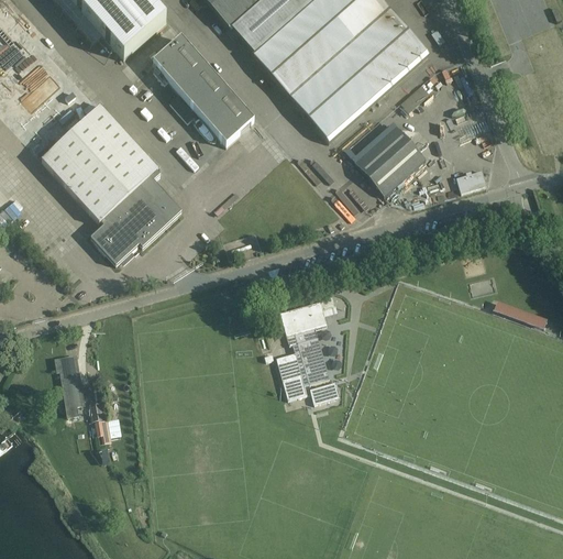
[(123,58),(166,21),(147,0),(56,0),(92,42),(101,34),(123,58)]
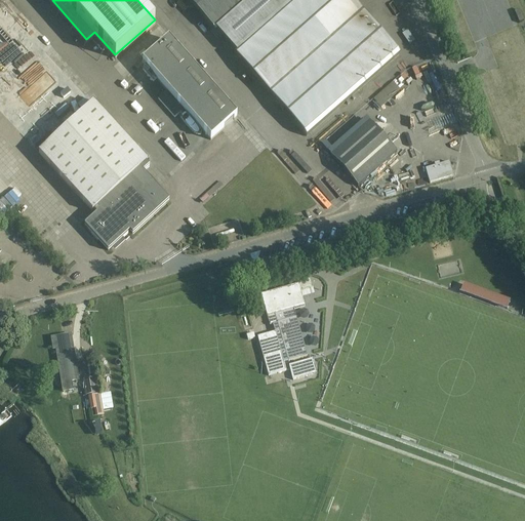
[(189,0),(213,29),(246,0),(189,0)]
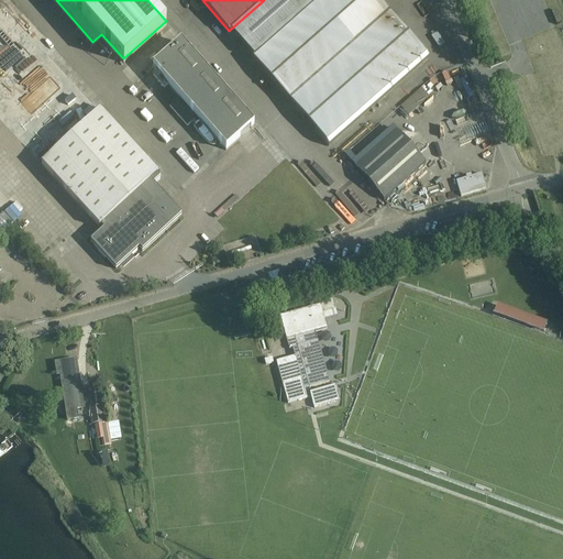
[(265,0),(233,29),(254,51),(251,54),(329,142),(428,54),(379,0),(265,0)]
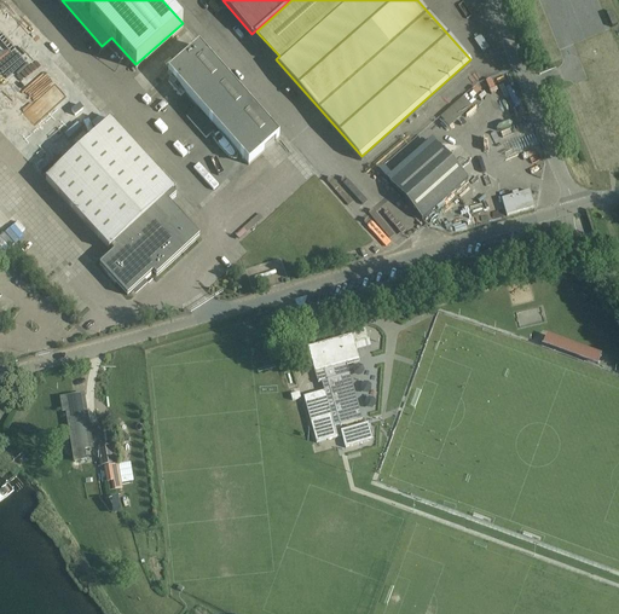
[(198,41),(168,69),(248,160),(279,133),(198,41)]
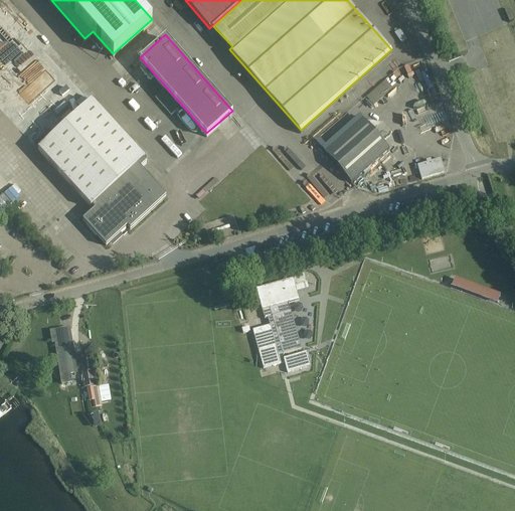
[(45,65),(19,90),(28,100),(54,75),(45,65)]
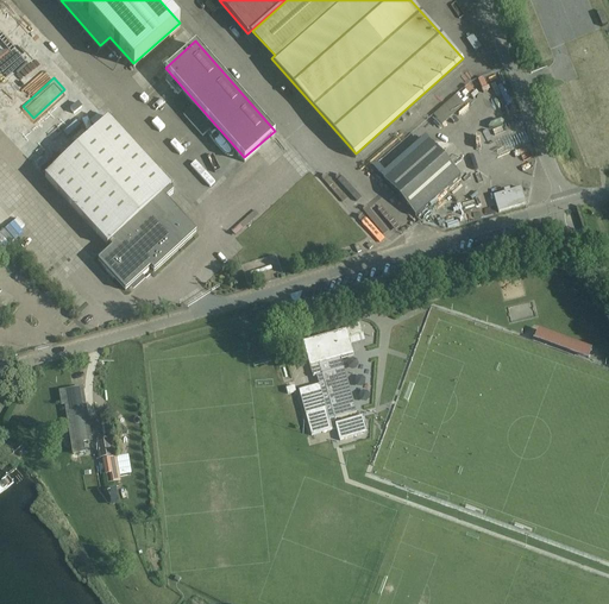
[(440,119),(464,101),(457,90),(433,108),(440,119)]
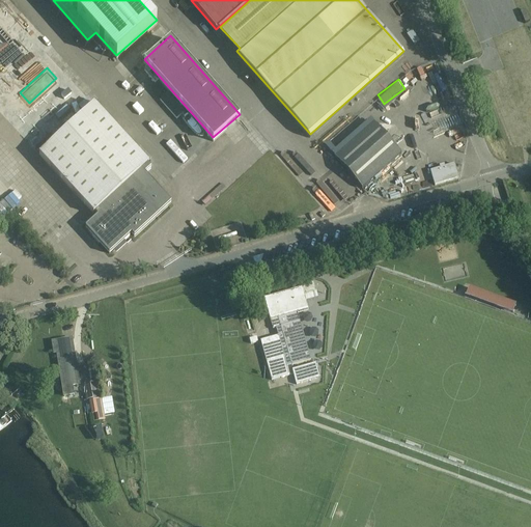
[(109,250),(131,230),(134,232),(171,198),(145,170),(150,164),(91,98),(36,148),(92,210),(93,209),(96,212),(84,223),(109,250)]
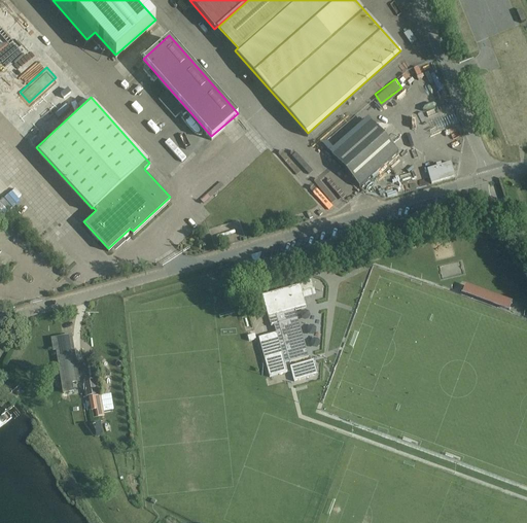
[(371,118),(331,152),(359,184),(398,149),(371,118)]
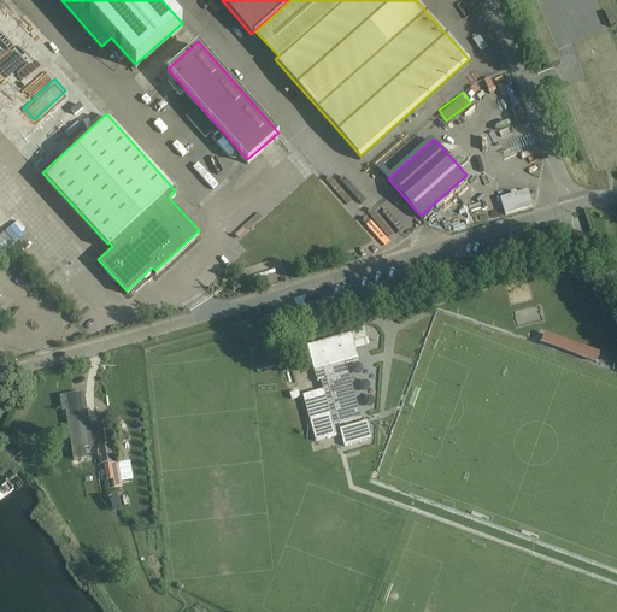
[(198,158),(192,164),(212,184),(218,180),(198,158)]
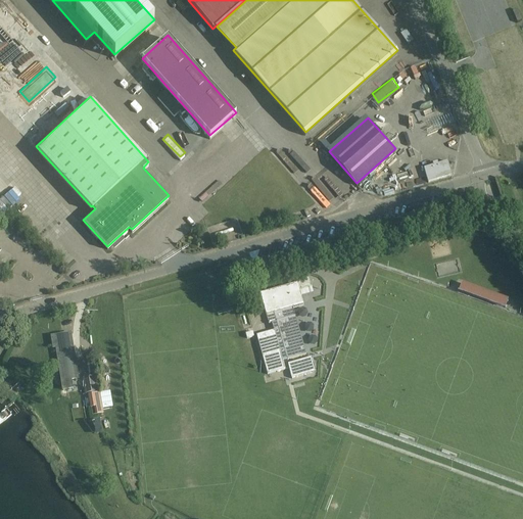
[(428,179),(452,172),(447,157),(424,164),(428,179)]
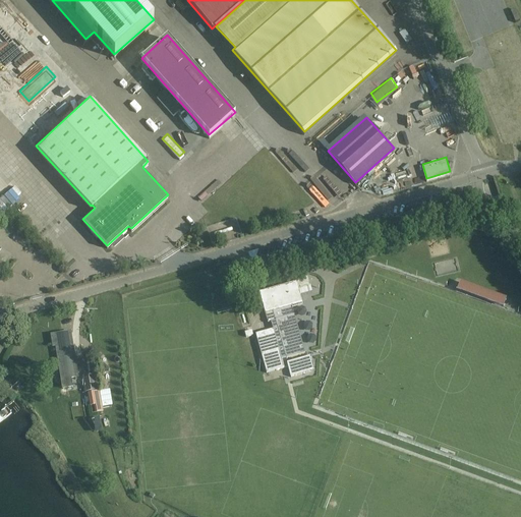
[(6,189),(0,194),(0,212),(15,198),(6,189)]
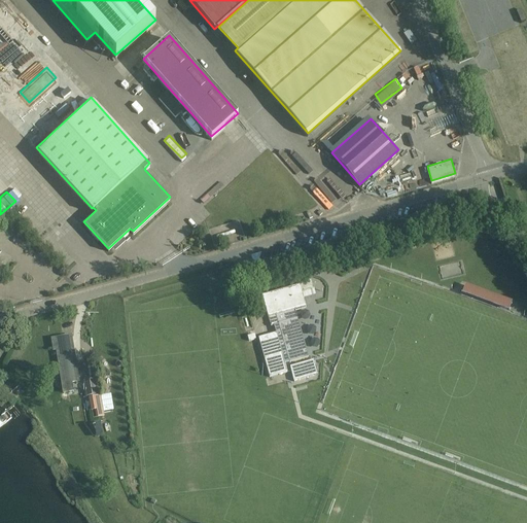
[(281,328),(289,358),(308,353),(294,307),(306,304),(302,288),(313,285),(311,275),(299,278),(300,282),(262,292),(271,323),(279,321),(281,328)]
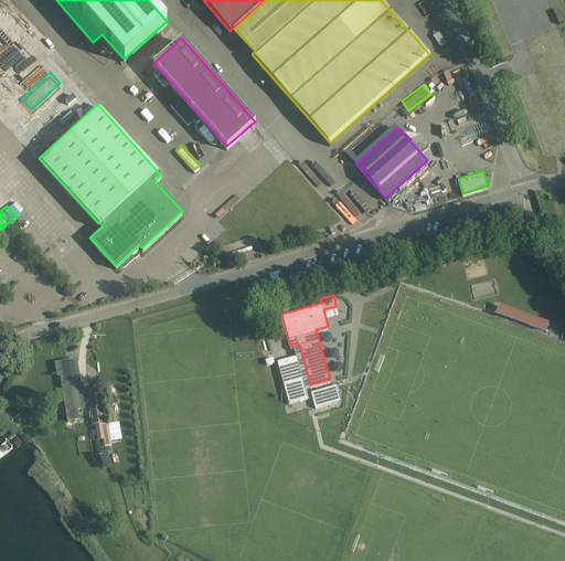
[(546,328),(550,317),(499,299),(496,309),(546,328)]
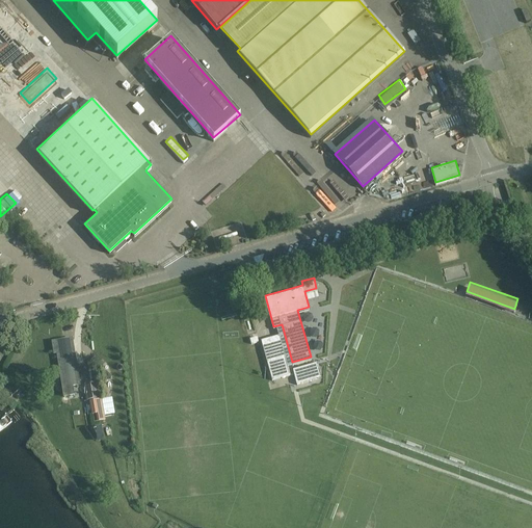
[(271,335),(261,338),(262,342),(266,359),(267,359),(272,376),(290,372),(288,364),(292,362),(284,332),(278,333),(271,335)]
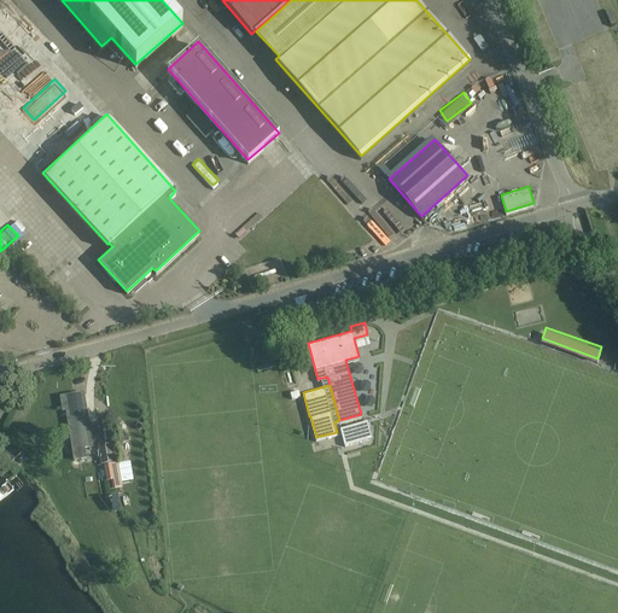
[(73,445),(92,442),(82,387),(60,391),(63,404),(66,404),(73,445)]
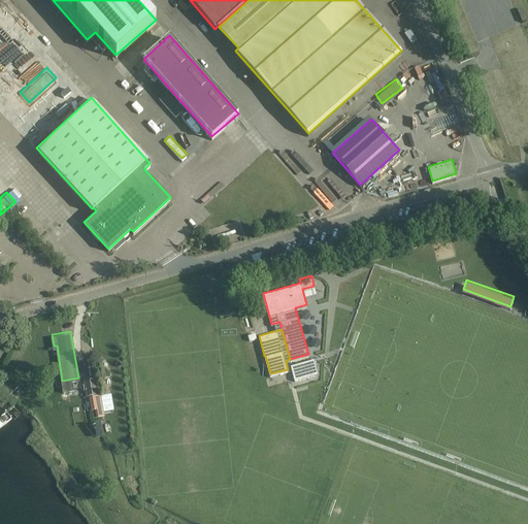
[(318,371),(314,357),(291,364),(294,379),(318,371)]
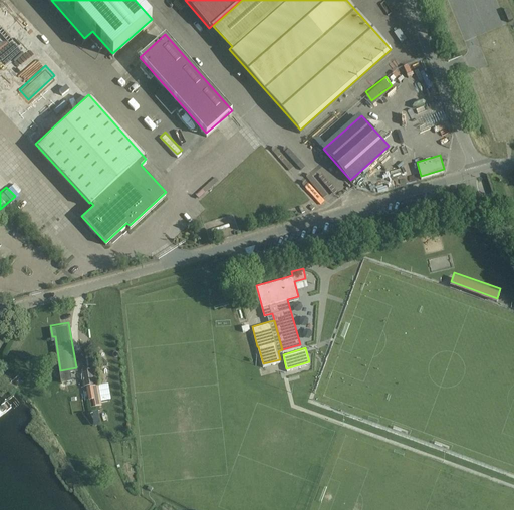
[(95,381),(93,368),(81,369),(83,384),(95,381)]
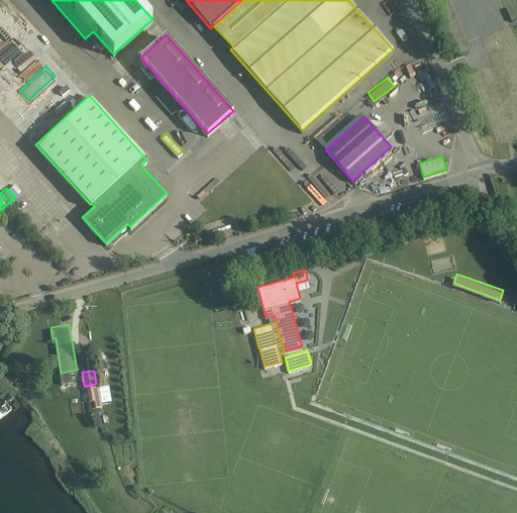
[(99,385),(90,387),(92,399),(101,398),(99,385)]
